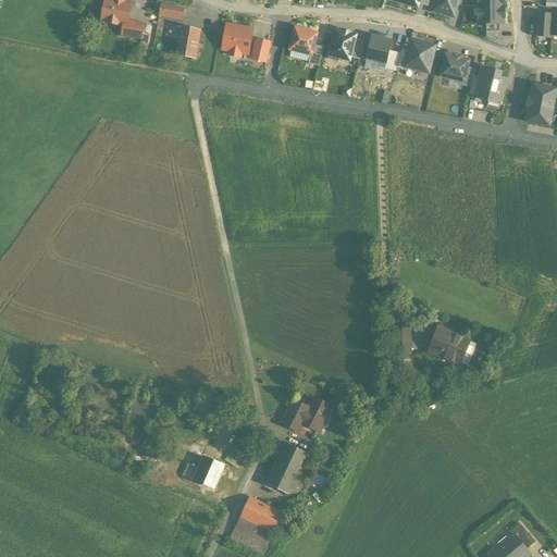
[(124,2),(114,0),(114,1),(108,0),(104,0),(102,13),(108,14),(109,16),(108,23),(118,25),(118,24),(123,25),(127,26),(128,22),(132,4),(124,2)]
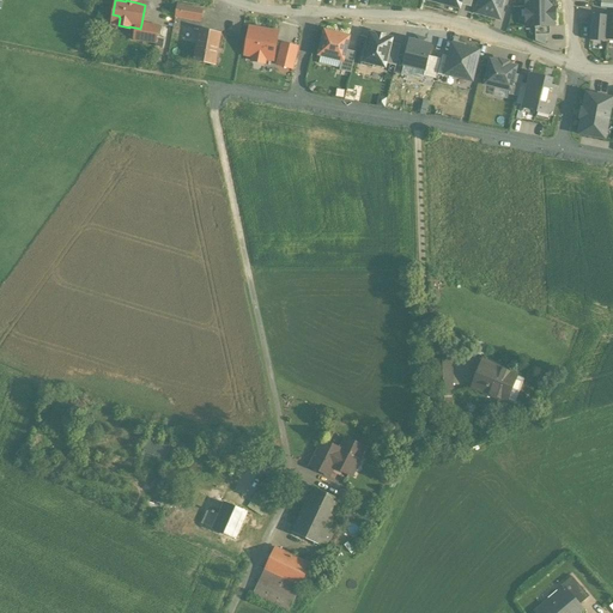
[(479,0),(475,13),(499,20),(504,0),(479,0)]
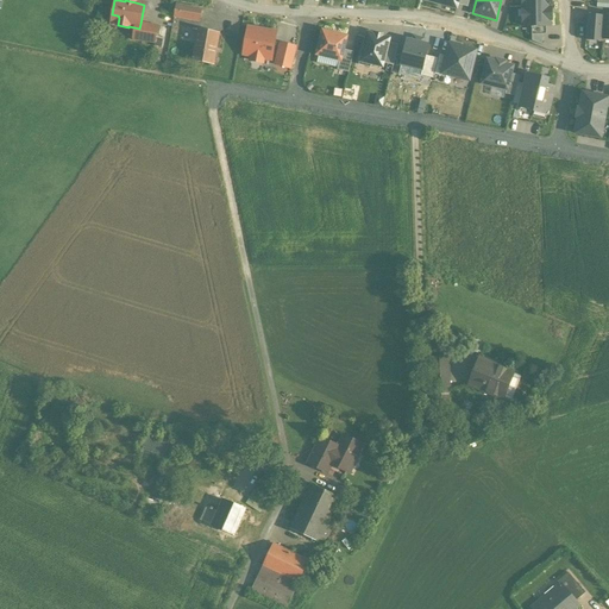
[(521,0),(522,26),(532,26),(546,26),(550,26),(550,19),(551,19),(551,0),(521,0)]
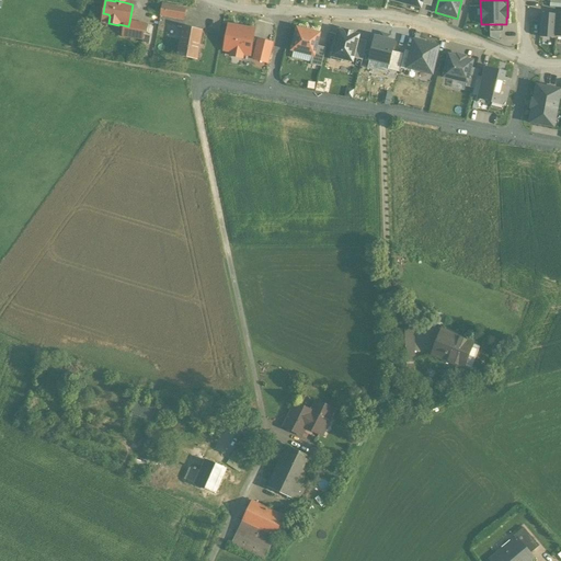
[(185,9),(162,4),(160,15),(184,20),(185,9)]
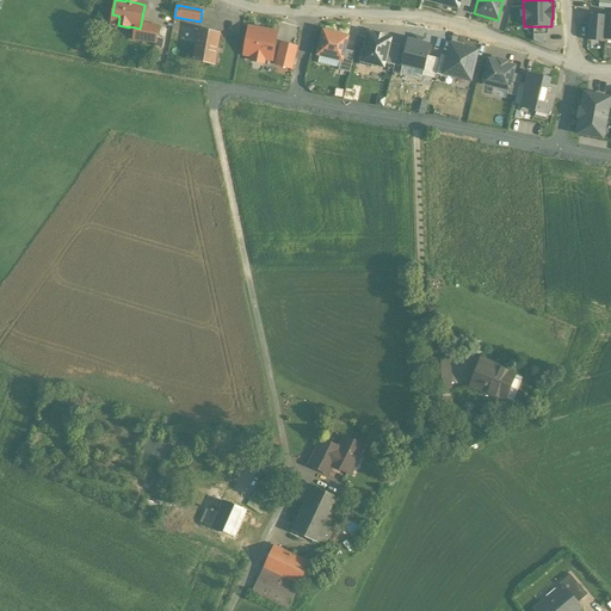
[(604,42),(604,41),(605,16),(590,14),(587,41),(604,42)]
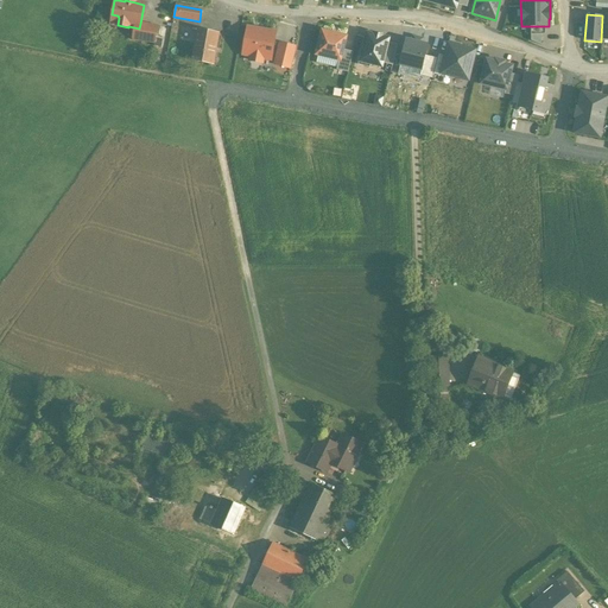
[(157,26),(140,24),(139,29),(134,27),(134,29),(132,39),(154,43),(157,26)]
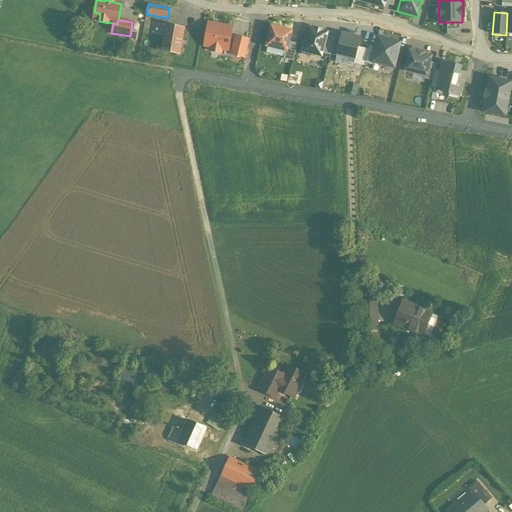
[(228,26),(210,23),(209,23),(208,24),(209,24),(205,45),(204,46),(205,46),(211,47),(210,51),(221,53),(221,49),(227,50),(228,50),(230,36),(230,35),(229,35),(227,35),(228,27),(229,27),(229,26),(228,26)]
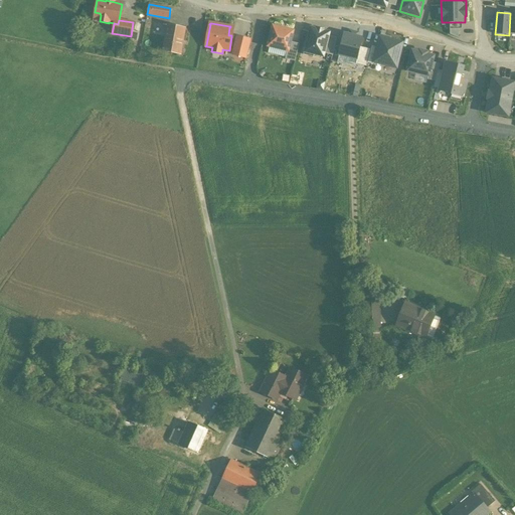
[(185,28),(168,25),(163,52),(180,55),(185,28)]
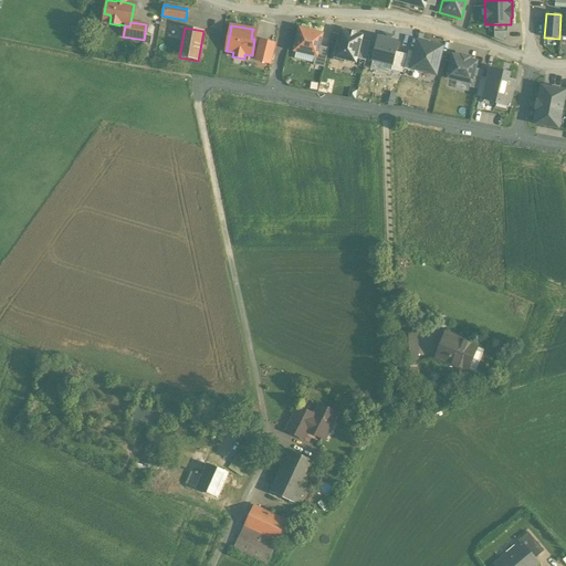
[(294,51),(315,55),(316,56),(318,45),(322,34),(314,33),(315,32),(307,31),(300,29),(294,51)]
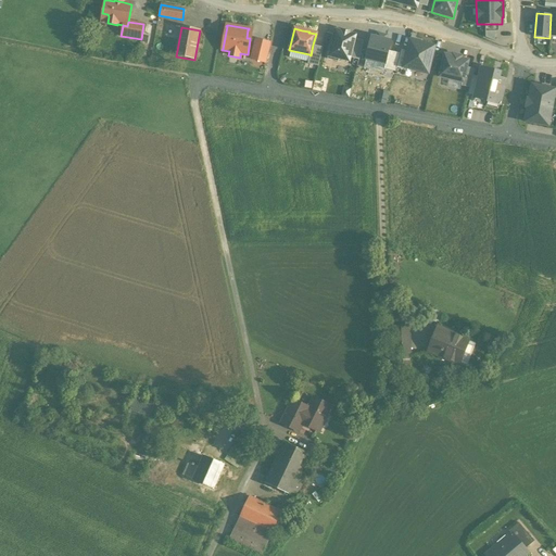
[(494,32),(485,30),(485,37),(495,41),(494,32)]
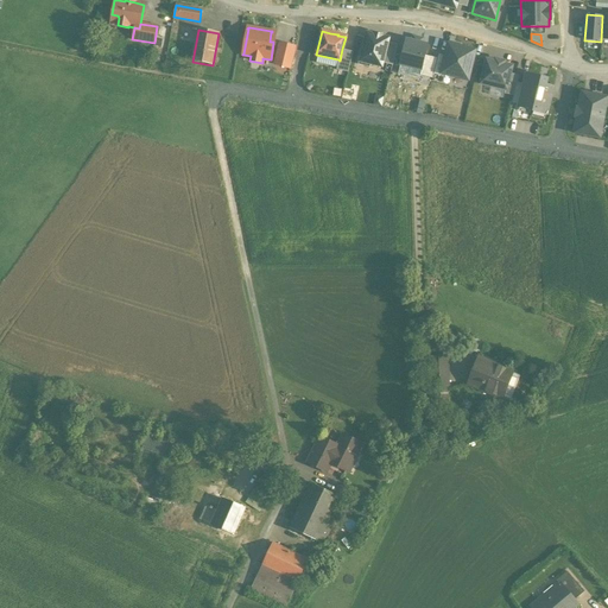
[(367,35),(366,37),(365,37),(358,64),(369,68),(371,63),(381,67),(382,63),(387,42),(388,39),(381,38),(381,36),(374,35),(373,36),(367,35)]
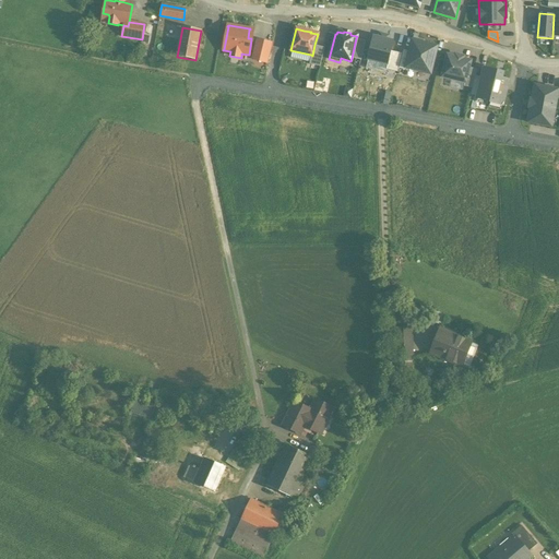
[(379,33),(378,37),(373,36),(368,61),(388,66),(391,51),(393,40),(387,39),(388,35),(379,33)]
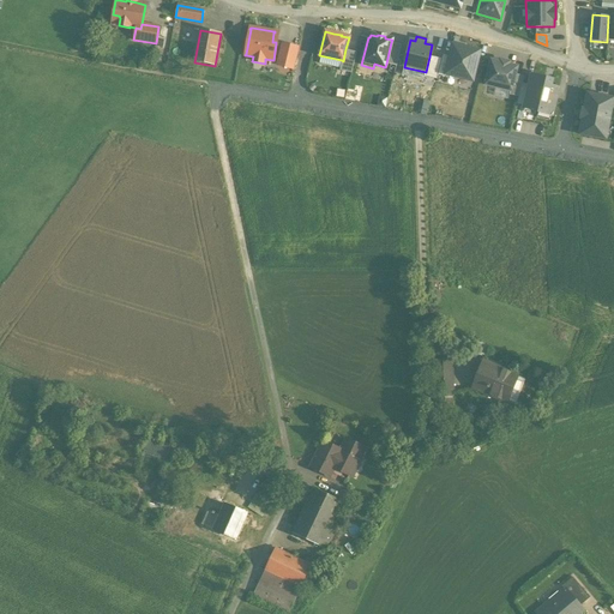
[(391,42),(386,64),(396,66),(402,46),(391,42)]
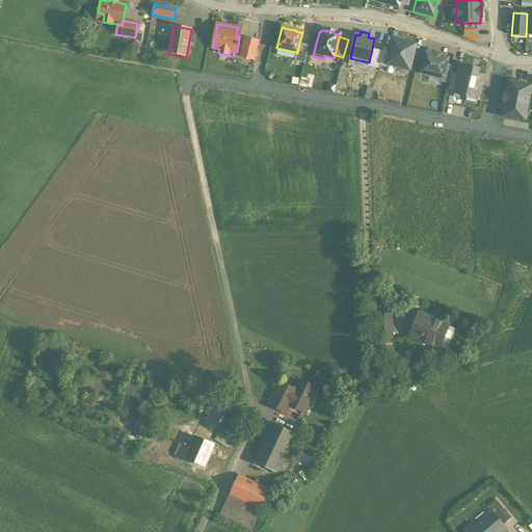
[(245,38),(241,56),(253,59),(258,41),(245,38)]
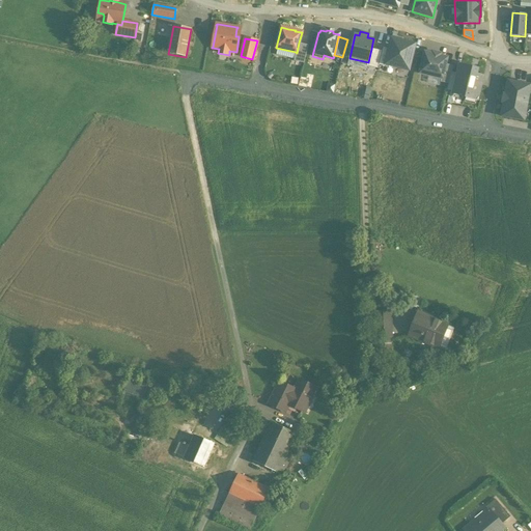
[(390,49),(386,64),(408,70),(414,45),(392,39),(390,49)]
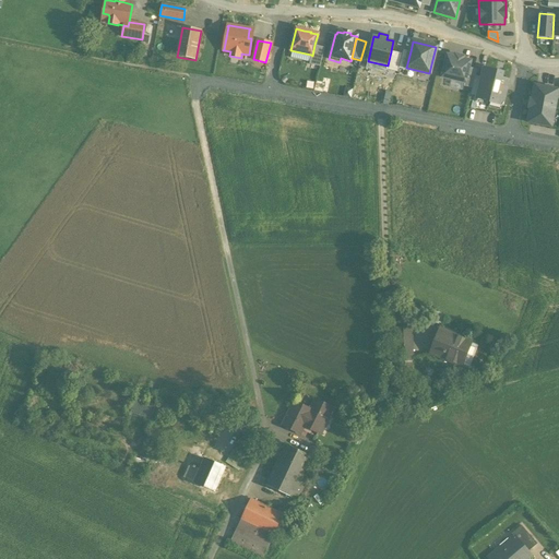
[(312,56),(311,55),(309,64),(320,67),(324,48),(314,45),(312,56)]
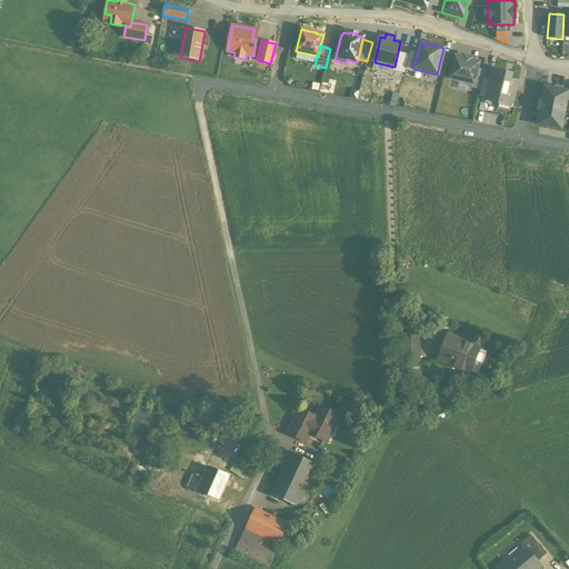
[(413,69),(418,52),(410,50),(409,55),(406,70),(413,71),(413,69)]
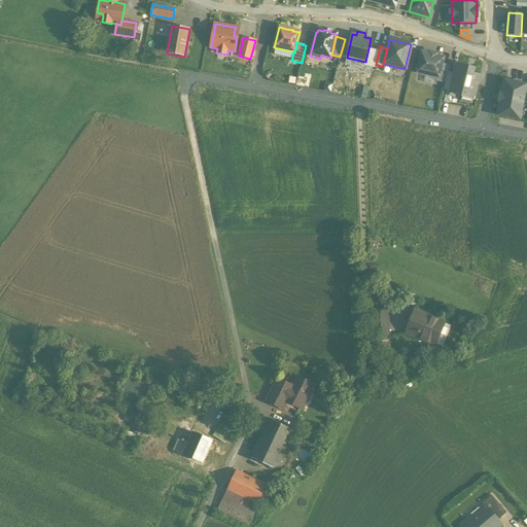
[(376,65),(379,50),(369,48),(365,62),(364,65),(375,68),(376,65)]
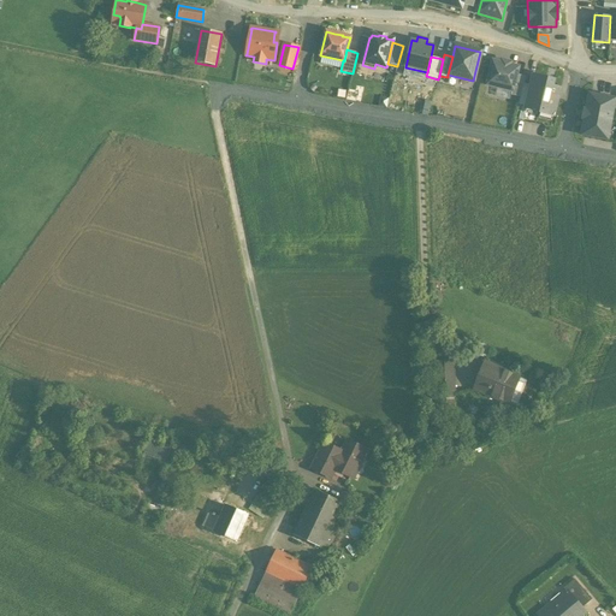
[(487,84),(511,90),(513,92),(516,75),(519,67),(510,65),(510,63),(502,60),(501,63),(493,61),(487,84)]
